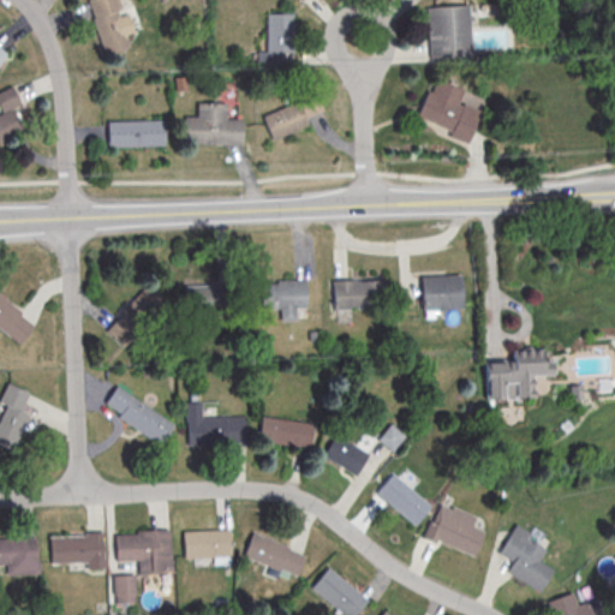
[(87,0),(105,54),(130,46),(126,34),(133,31),(127,10),(124,11),(119,0),(87,0)]
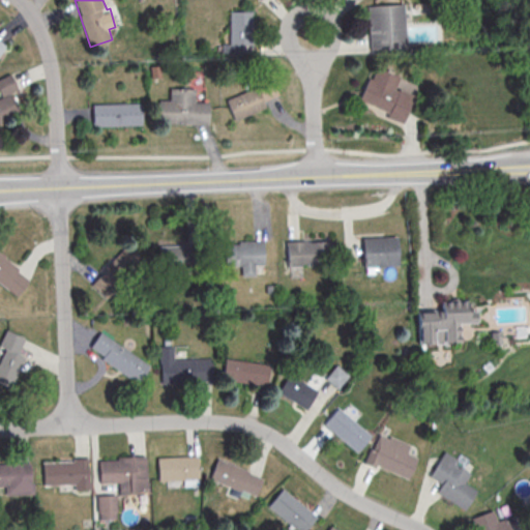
[(366,7),(403,4),(406,49),(370,51),(366,7)]
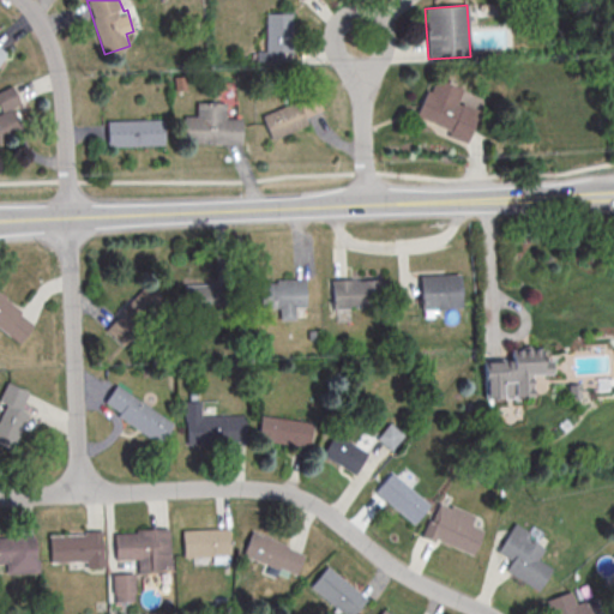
[(266,13),(266,50),(258,50),(258,61),(284,61),(283,49),(293,49),(292,12),(266,13)]
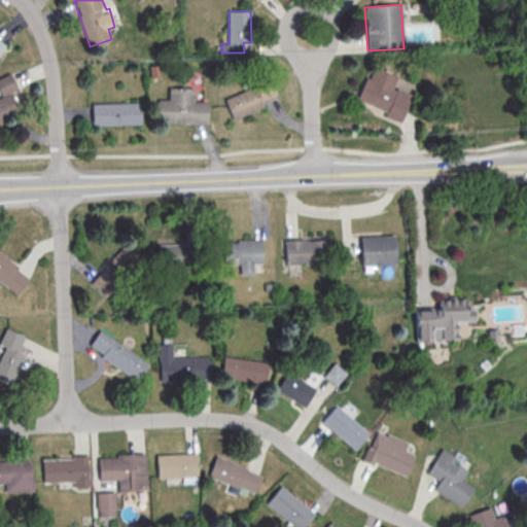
[(375,68),(396,77),(391,90),(395,92),(396,90),(412,97),(399,126),(384,118),(386,113),(355,101),(365,78),(369,80),(375,68)]
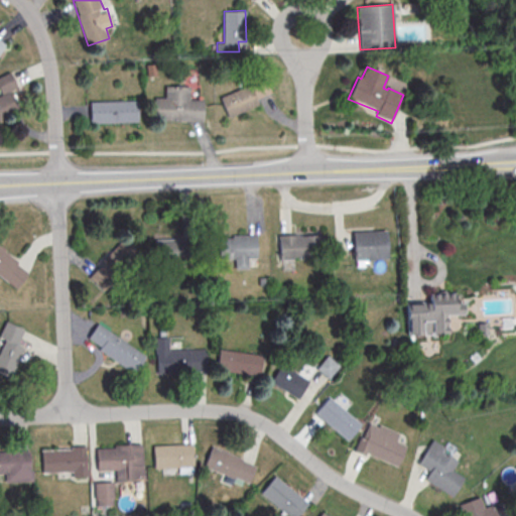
[(228,115),(258,106),(252,85),(221,94),(228,115)]
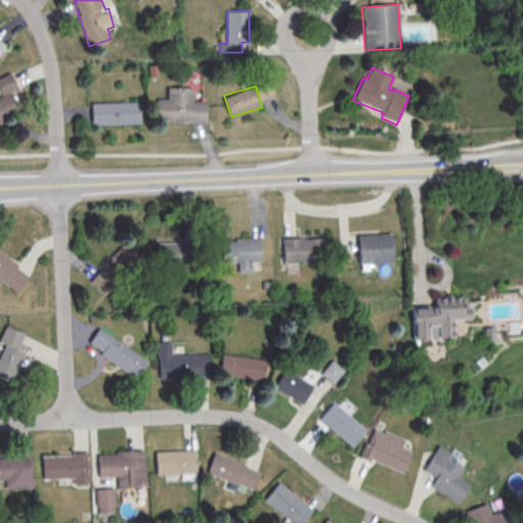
[(206,122),(206,101),(193,101),(193,87),(168,87),(168,98),(157,98),(157,122),(206,122)]
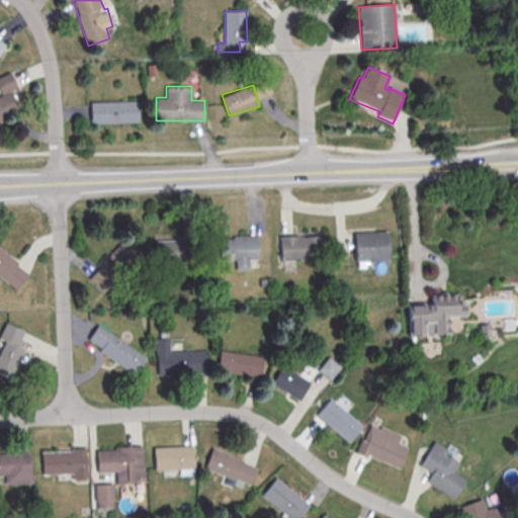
[(90,101),(138,100),(139,122),(91,123),(90,101)]
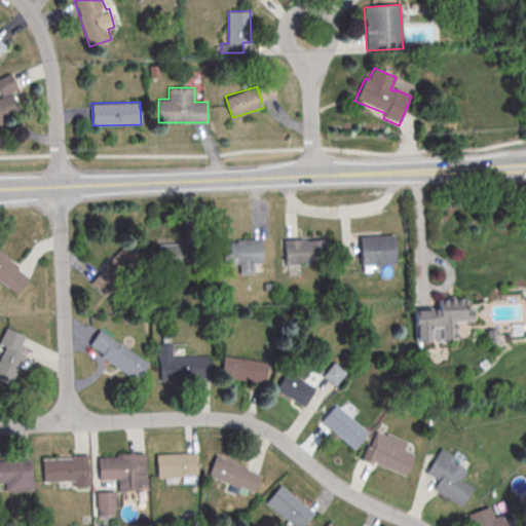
[(359,237),(392,236),(395,265),(360,267),(359,237)]
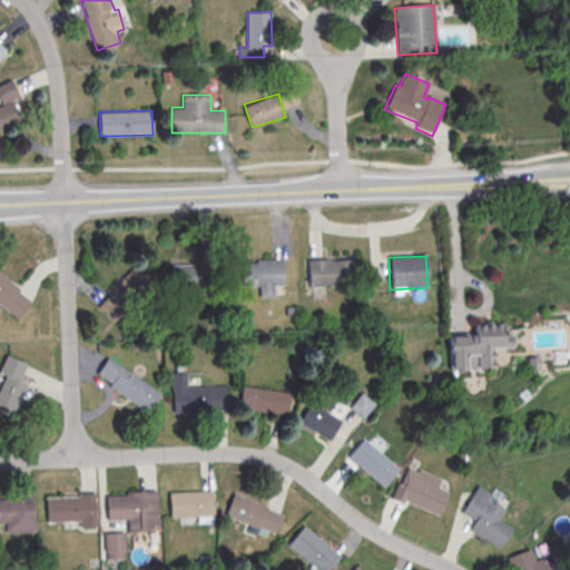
[(310,285),(353,284),(353,258),(308,259),(310,285)]
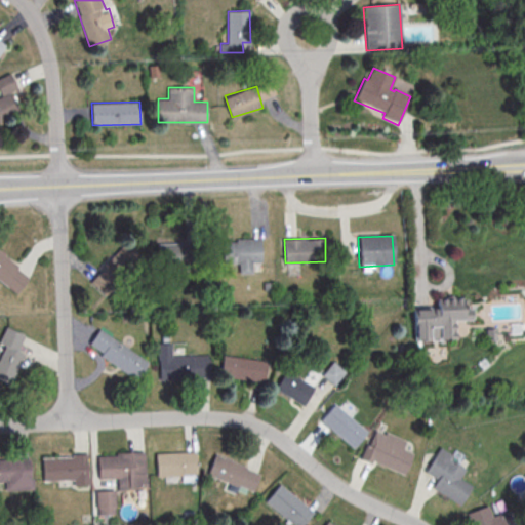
[(261,261),(260,239),(223,240),(224,264),(239,263),(239,274),(252,273),(251,261),(261,261)]
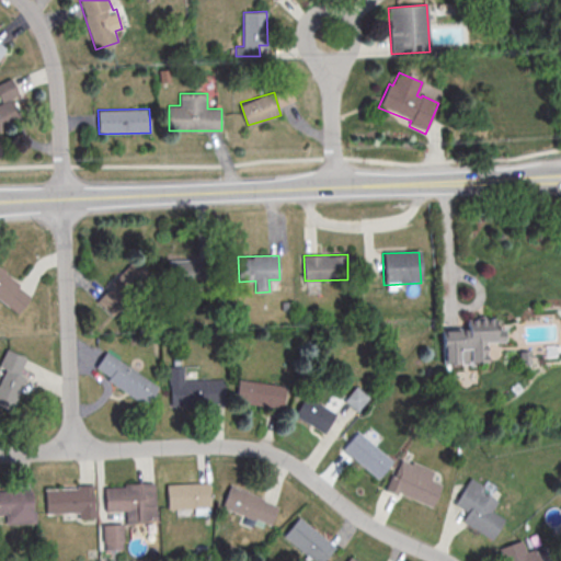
[(0,300),(0,266),(20,283),(16,286),(30,297),(16,313),(0,300)]
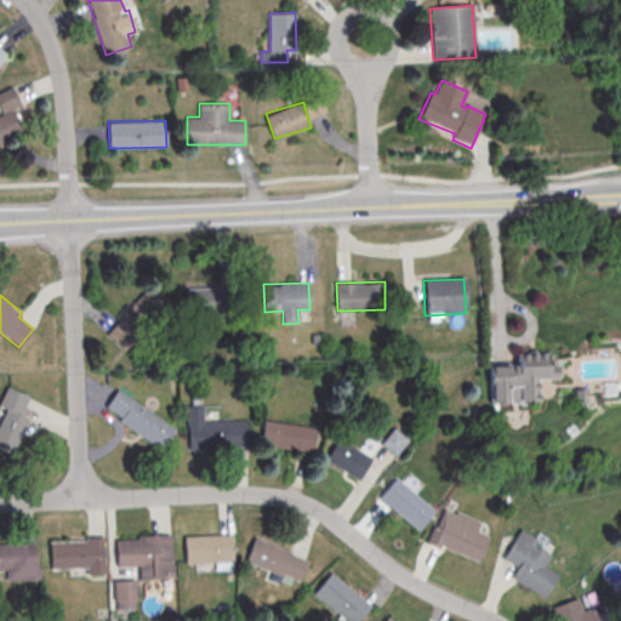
[(516,355),(547,354),(547,357),(557,355),(558,380),(537,381),(537,403),(490,405),(488,365),(500,365),(517,364),(516,355)]
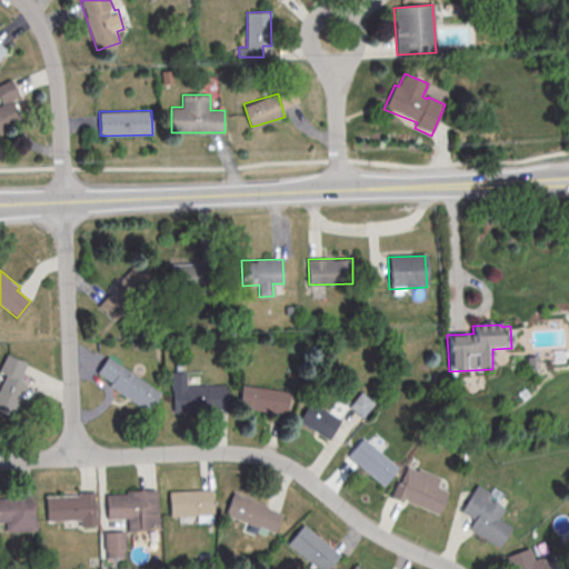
[(0,383),(0,410),(12,415),(26,382),(19,380),(27,361),(6,353),(0,368),(0,371),(5,373),(0,383)]
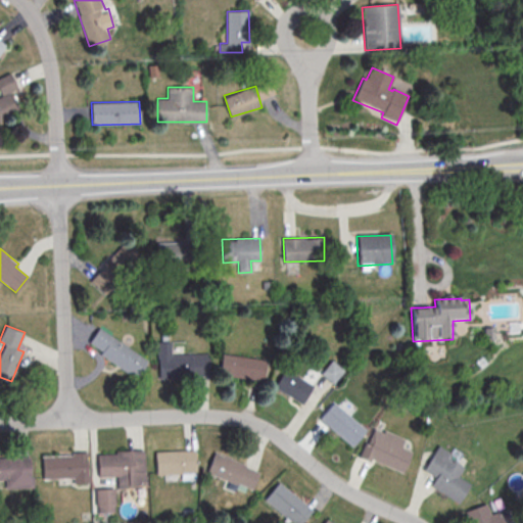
[(99,326),(148,361),(136,378),(100,353),(102,351),(89,341),(99,326)]
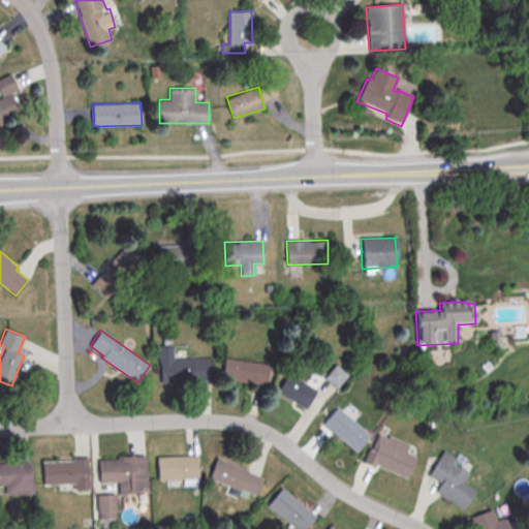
[(211,356),(173,359),(173,345),(159,345),(160,381),(212,379),(211,356)]
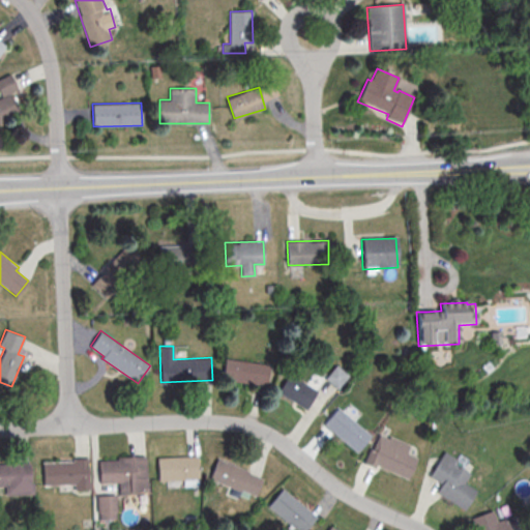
[(266,386),(269,365),(226,357),(222,378),(266,386)]
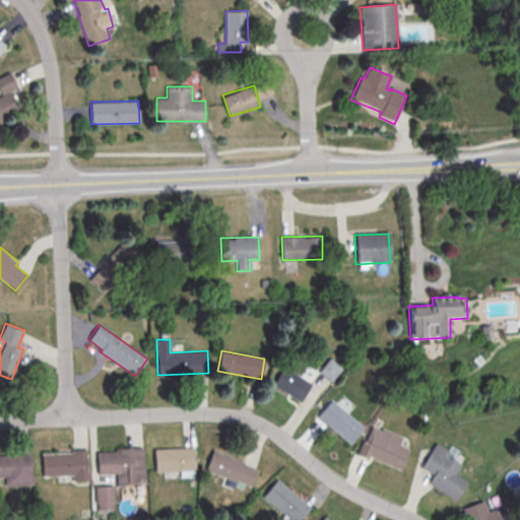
[(319,372),(332,381),(342,367),(329,358),(319,372)]
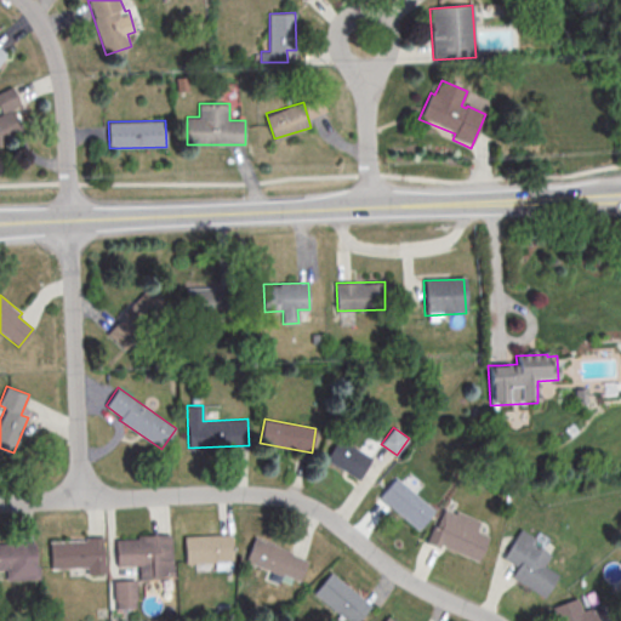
[(325,460),(359,479),(371,457),(339,438),(325,460)]
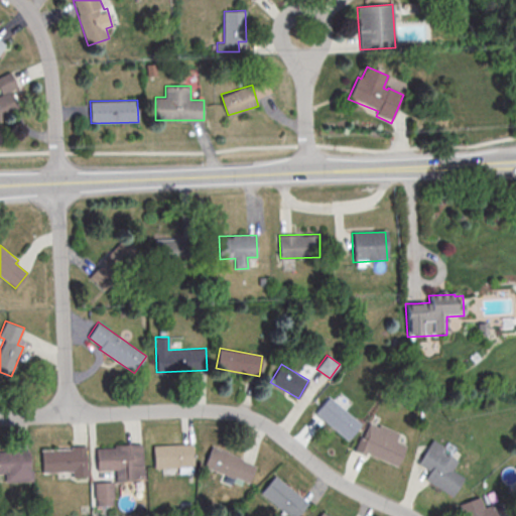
[(329,397),(314,414),(347,442),(361,425),(329,397)]
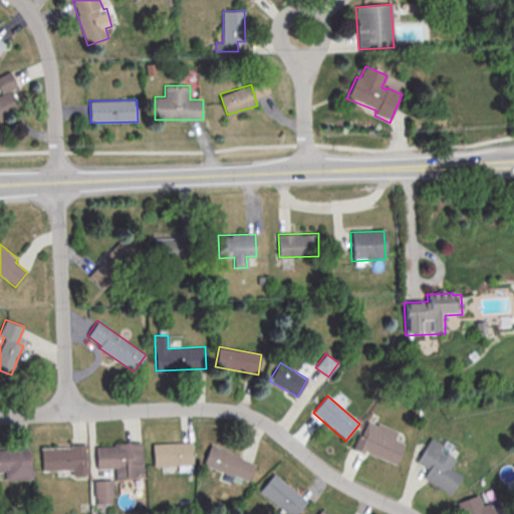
[(366,422),(352,451),(362,455),(364,451),(394,465),(404,446),(393,441),(397,433),(376,424),(375,426),(366,422)]
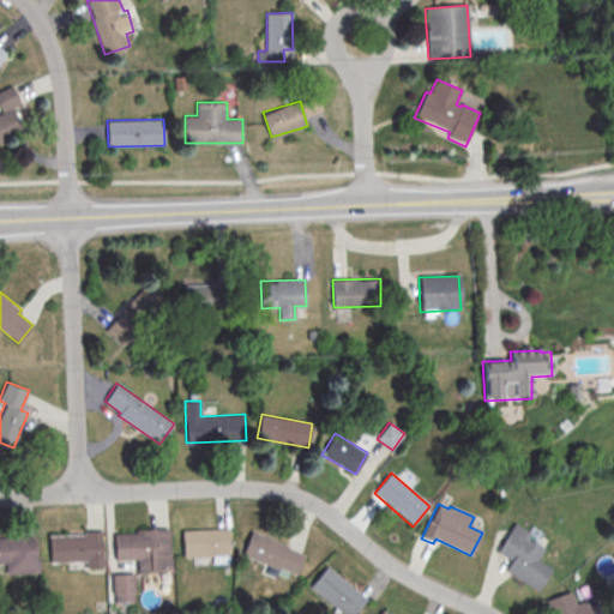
[(515,524),(497,553),(511,563),(504,573),(536,594),(552,570),(537,561),(545,551),(528,540),(530,535),(515,524)]
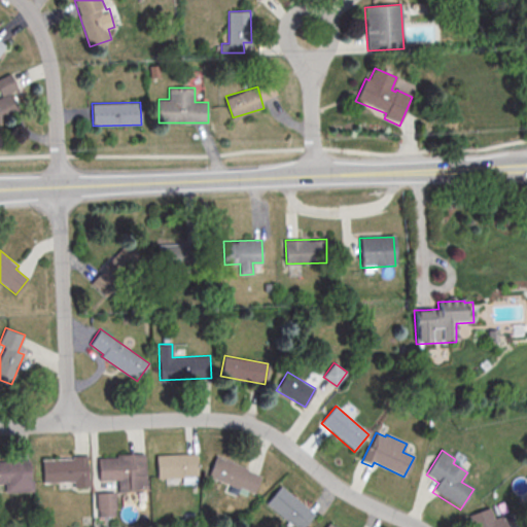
[(116,454),(145,453),(146,491),(118,492),(117,480),(99,481),(99,458),(116,457),(116,454)]
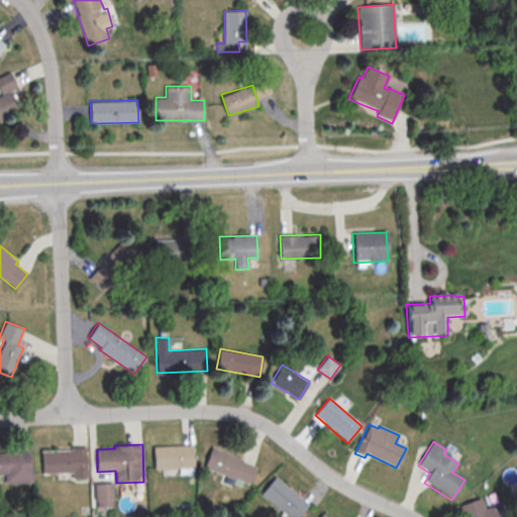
[(153,446),(193,444),(194,468),(154,470),(153,446)]
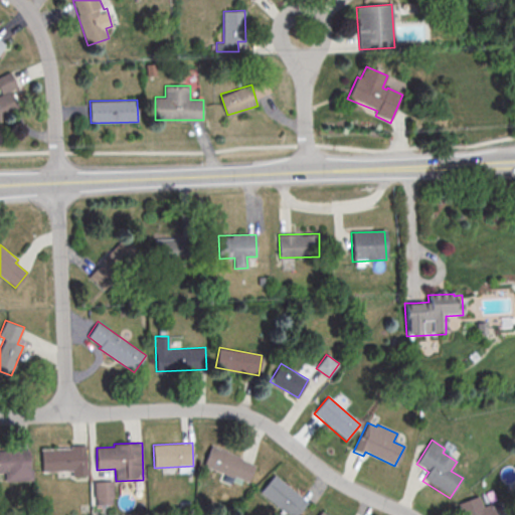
[(42,449),(42,472),(71,470),(72,476),(88,475),(87,445),(70,446),(71,448),(42,449)]
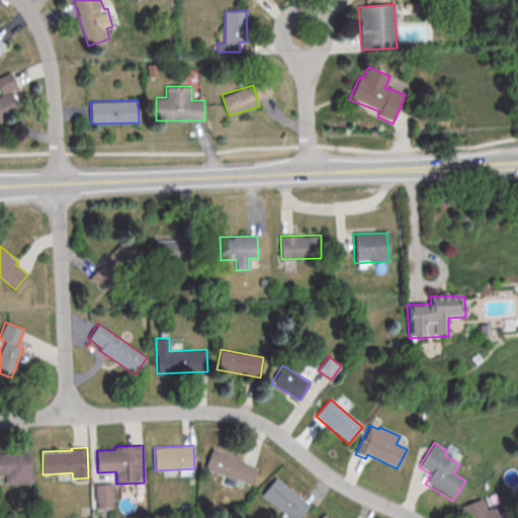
[(212,448),(204,468),(235,482),(236,480),(249,485),(256,468),(242,462),(242,460),(212,448)]
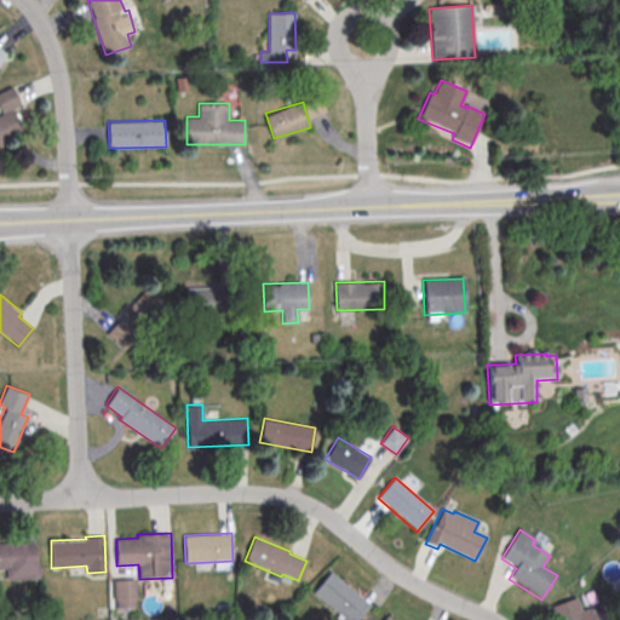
[(0,568),(6,568),(6,579),(39,578),(38,541),(0,541),(0,568)]
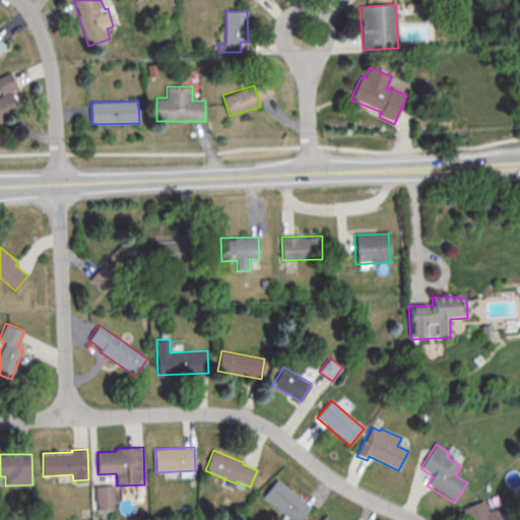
[(291,519),(300,519),(311,505),(276,478),(262,498),(291,519)]
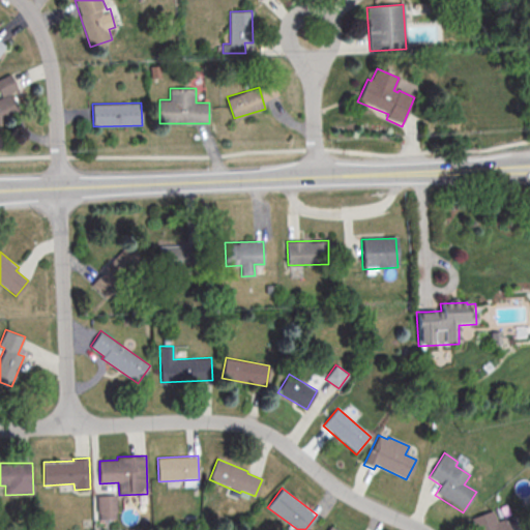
[(97,495),(97,519),(116,519),(116,495),(97,495)]
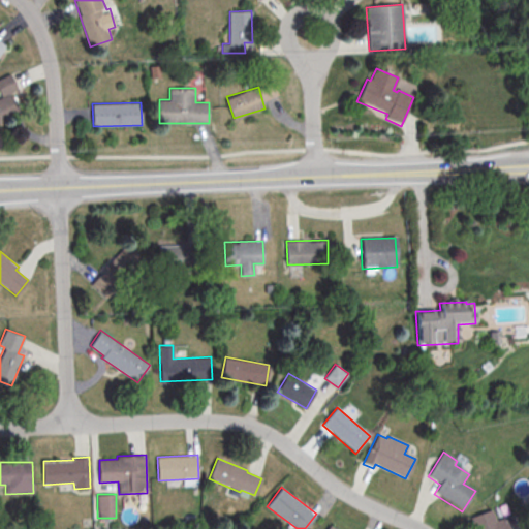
[(470,519),(473,528),(507,528),(504,519),(496,522),(491,510),(470,519)]
